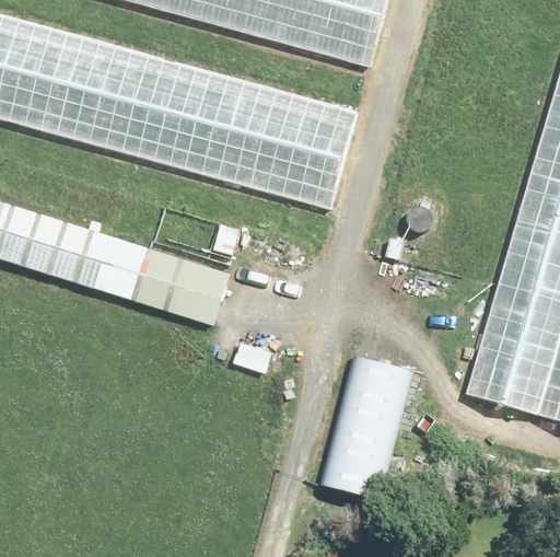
[(0,118),(339,213),(370,103),(4,0),(0,0),(0,118)]
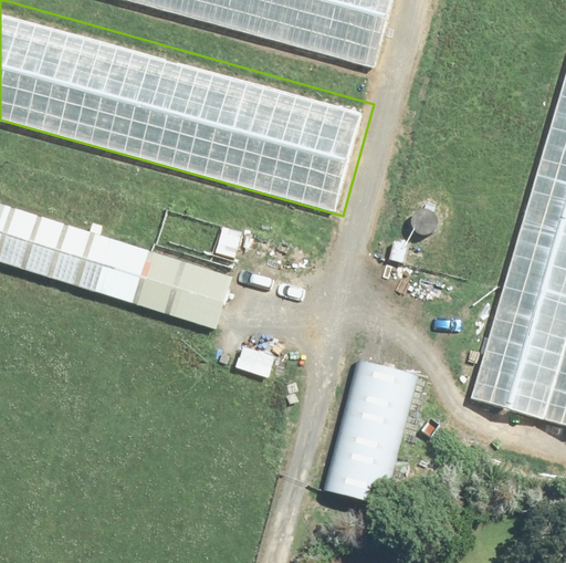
[(129,0),(387,72),(407,0),(129,0)]
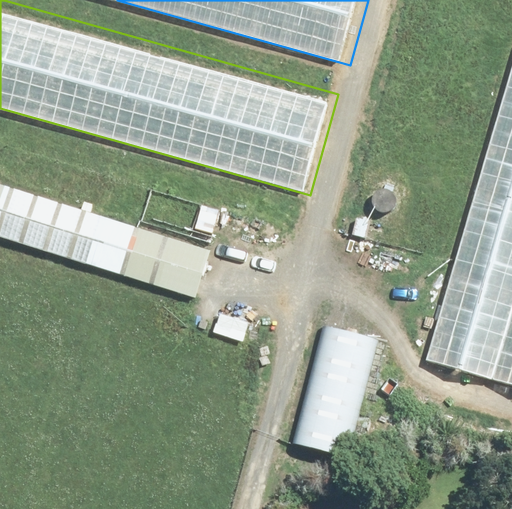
[(511,63),(426,358),(511,383),(511,63)]
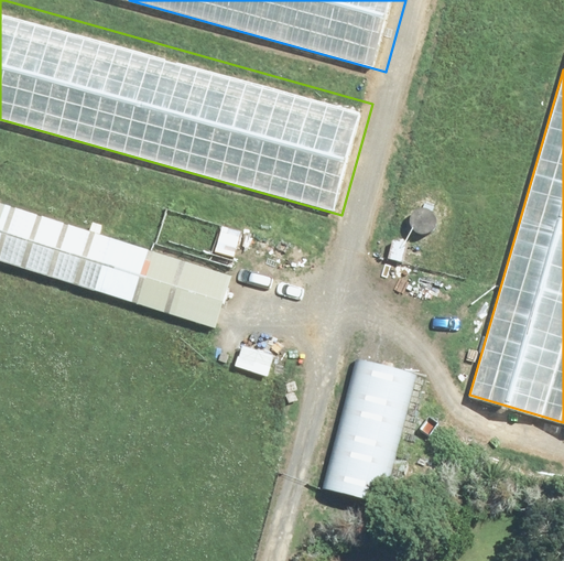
[(236,271),(0,194),(0,256),(217,326),(236,271)]
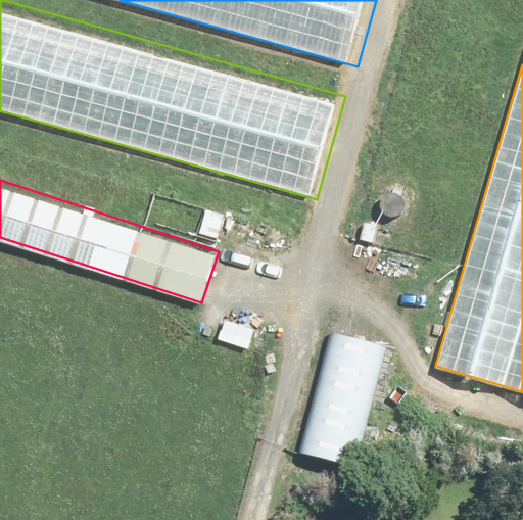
[(391,345),(332,331),(302,454),(362,468),(391,345)]
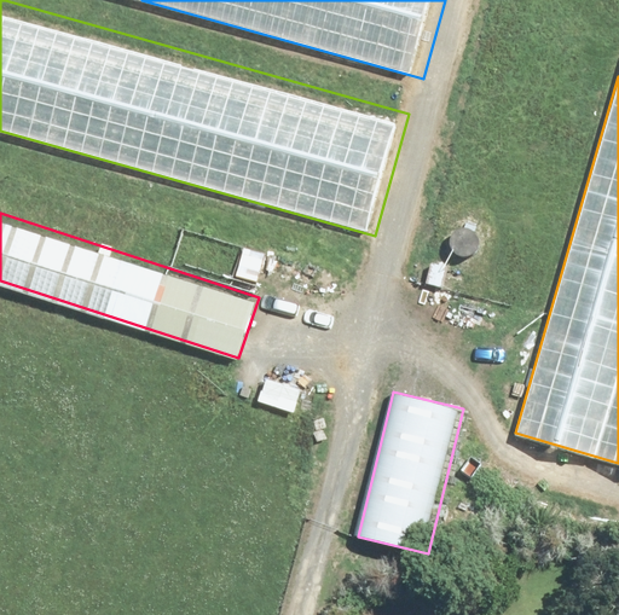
All buildings are outlined.
